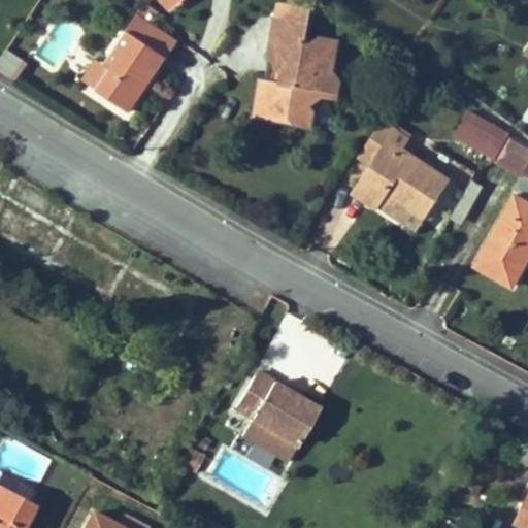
[(277,3),(273,33),(291,21),(277,3)]
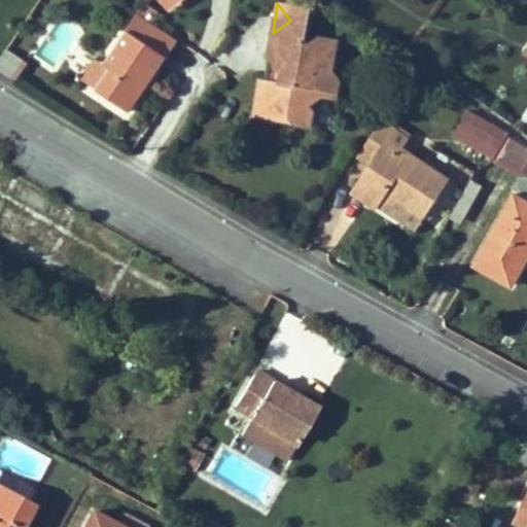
[(130,110),(177,39),(174,37),(139,13),(106,63),(112,67),(98,89),(130,110)]
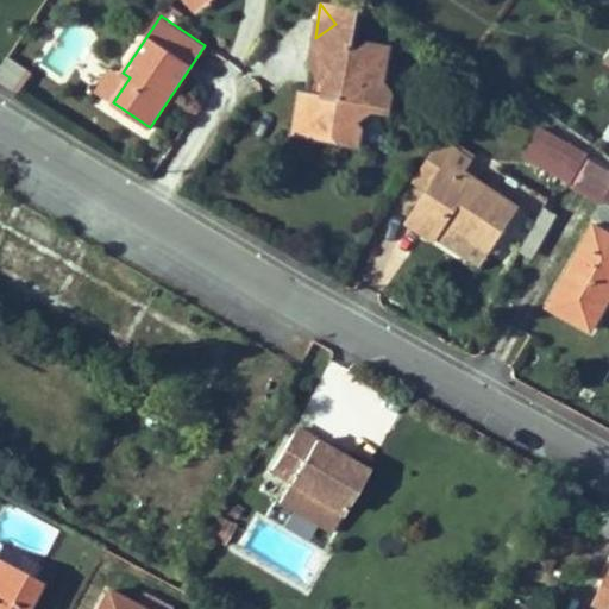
[(364,131),(362,127),(357,121),(374,110),(383,111),(390,112),(394,95),(384,83),(390,48),(369,44),(358,52),(336,24),(315,38),(312,60),(316,68),(328,83),(327,94),(312,92),(306,125),(333,130),(340,140),(362,144),(364,131)]
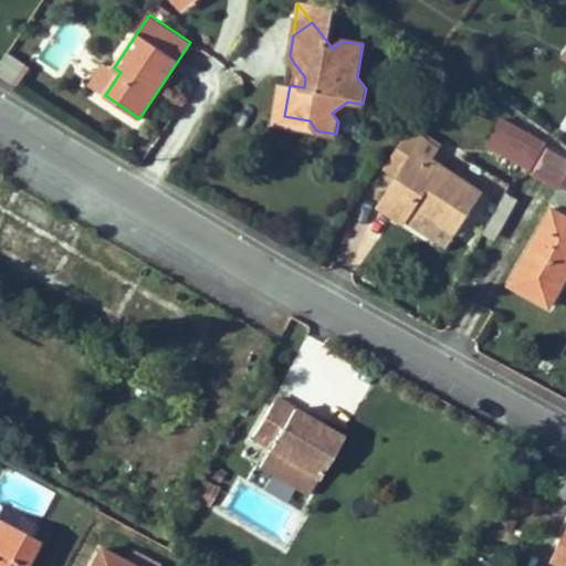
[(0,80),(12,90),(28,67),(7,53),(0,62),(0,80)]
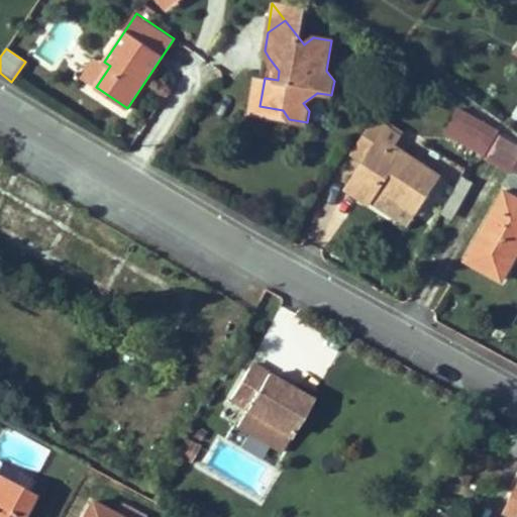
[(82,78),(96,87),(110,66),(104,62),(96,57),(82,78)]
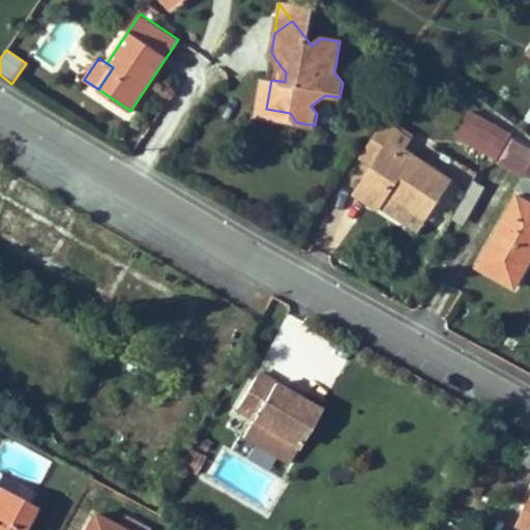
[(285,82),(286,72),(275,59),(271,80),(285,82)]
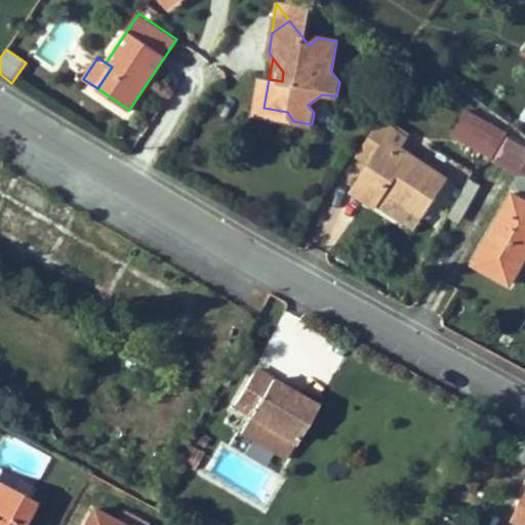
[(322,94),(308,105),(312,110),(330,95),(322,94)]
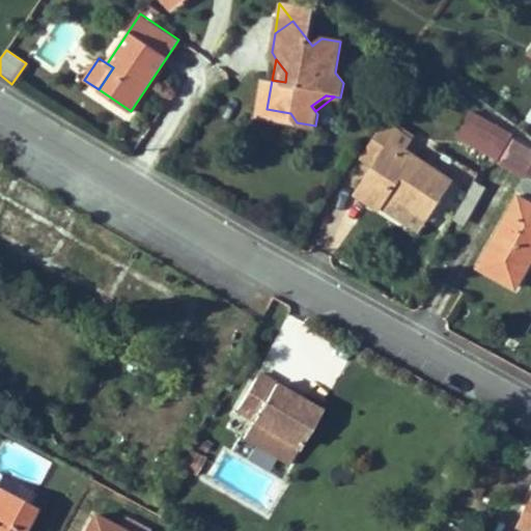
[(264,116),(297,122),(290,113),(267,109),(264,116)]
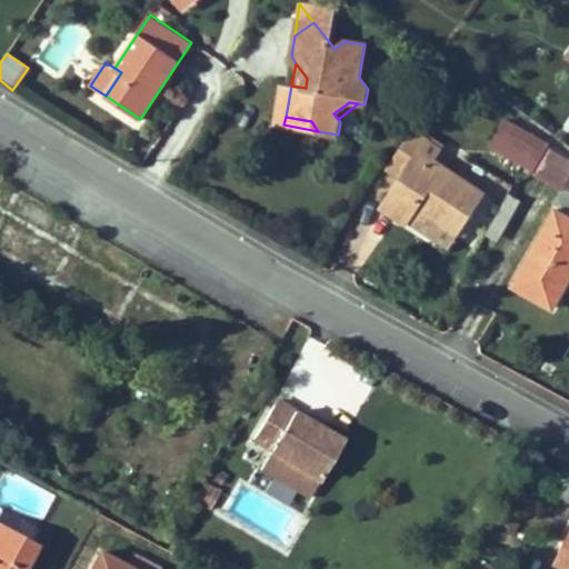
[(489,145),(536,172),(549,146),(550,145),(505,118),(489,145)]
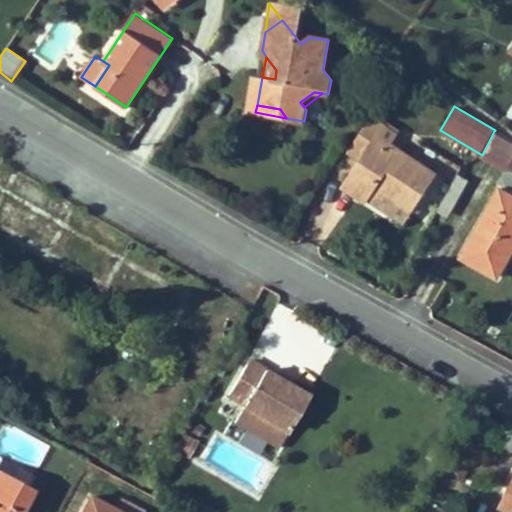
[(363,159),(346,187),(368,201),(376,188),(412,211),(436,172),(391,144),(379,136),(386,125),(373,116),(350,151),(363,159)]
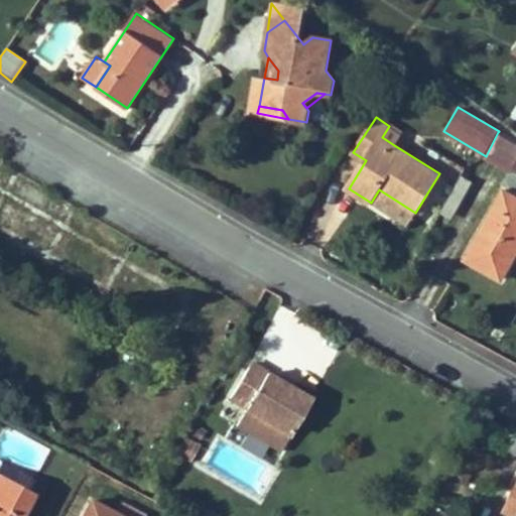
[(394,145),(401,134),(389,126),(382,137),(394,145)]
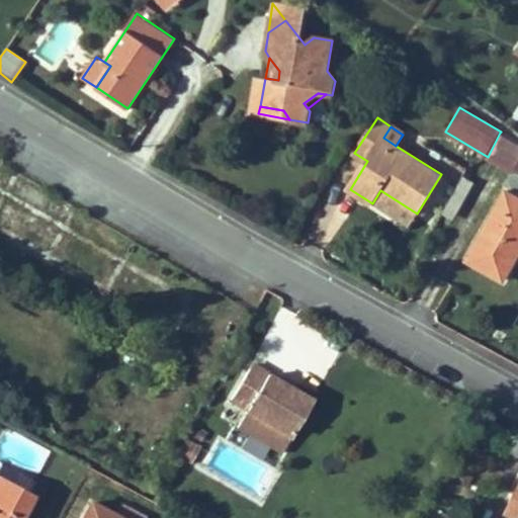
[(517,143),(500,133),(488,157),(487,158),(517,175),(517,143)]
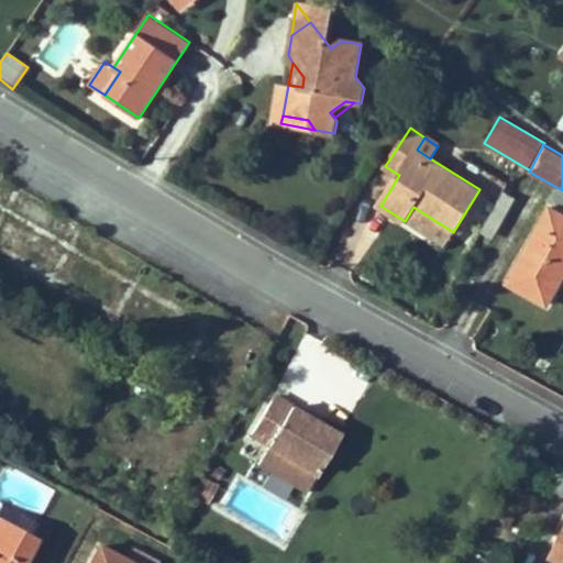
[(488,219),(500,224),(514,201),(501,194),(488,219)]
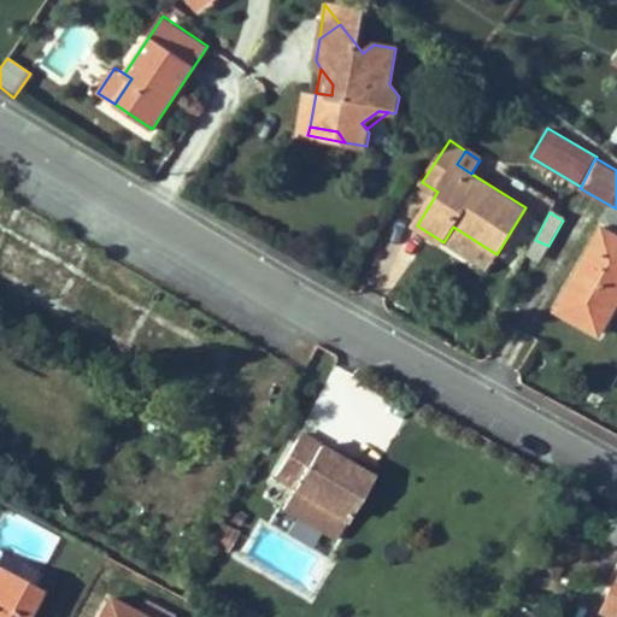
[(0,218),(0,250),(12,225),(0,218)]
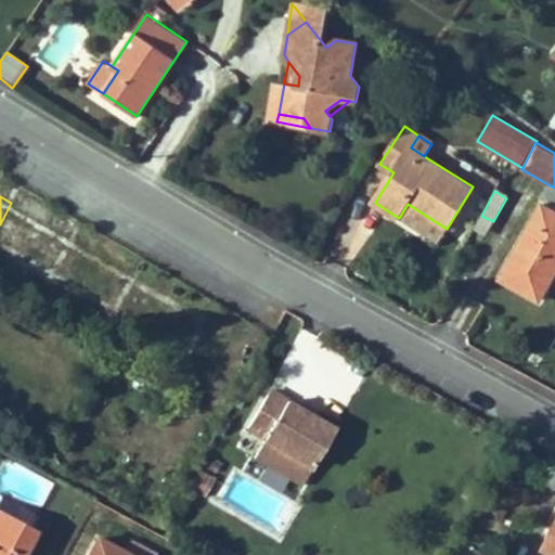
[(554,271),(554,214),(542,207),(500,280),(539,301),(554,271)]
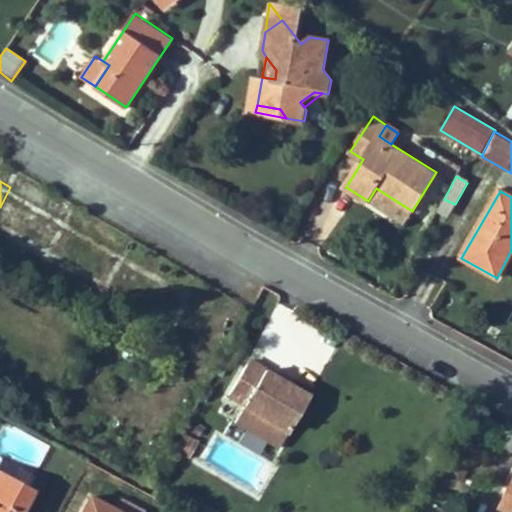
[(449,215),(455,204),(444,199),(438,209),(449,215)]
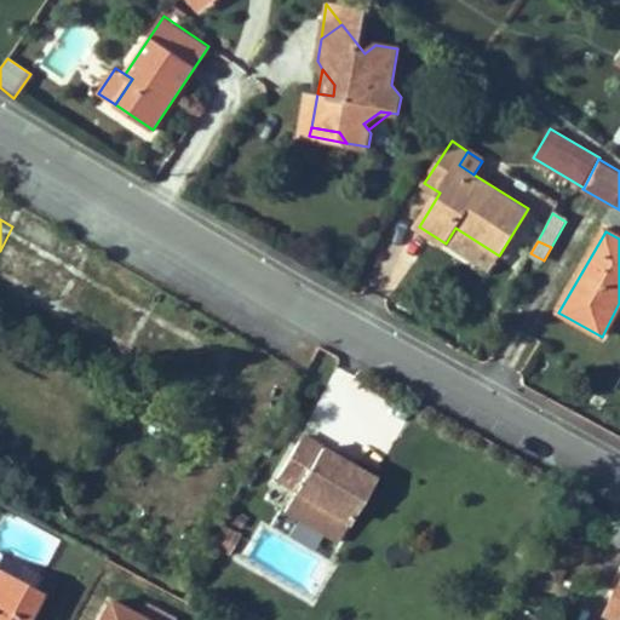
[(608,391),(619,397),(619,373),(608,391)]
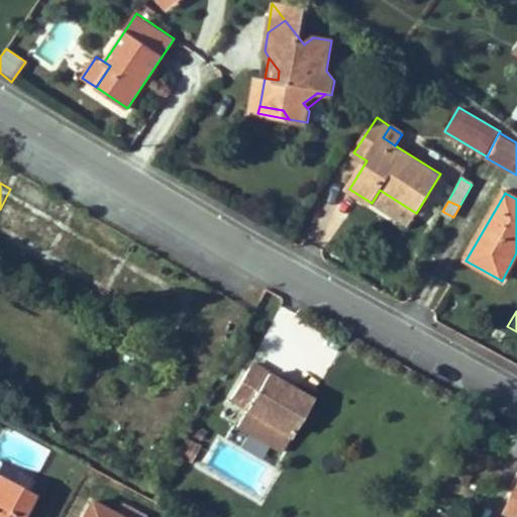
[(250,368),(230,405),(292,439),(312,401),(250,368)]
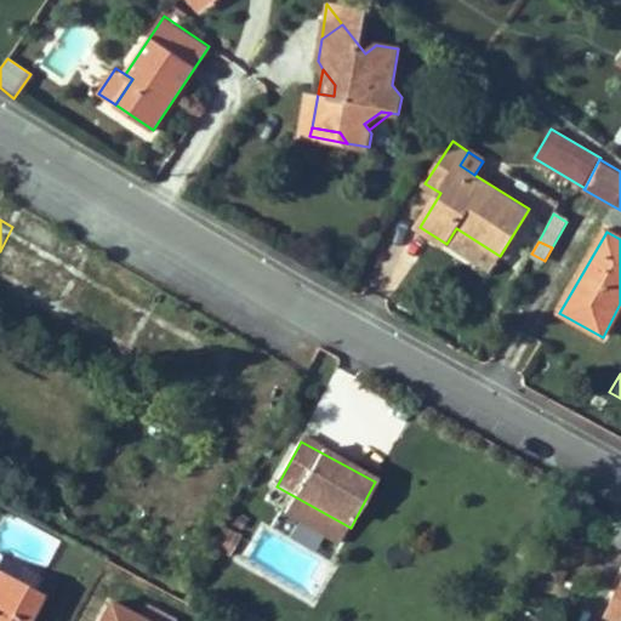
[(231,553),(235,533),(217,529),(214,551),(231,553)]
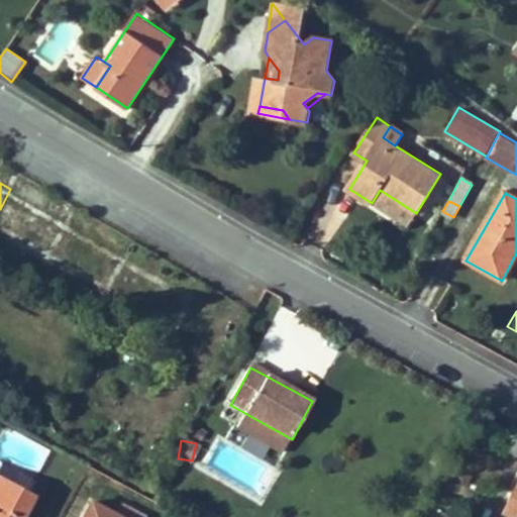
[(21,516),(33,495),(0,477),(0,516),(21,516)]
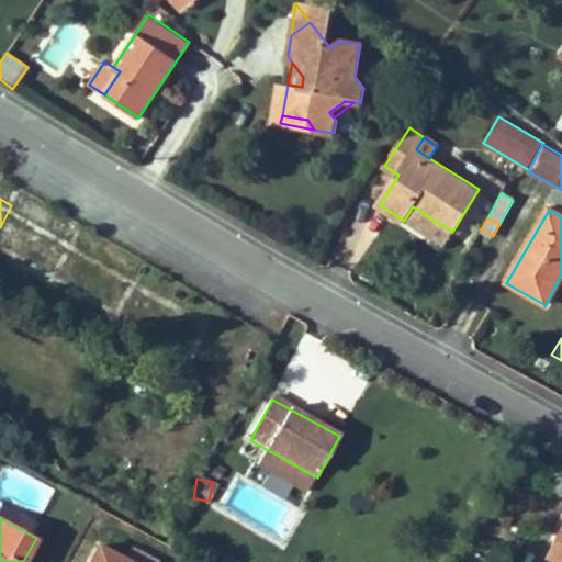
[(561,526),(549,551),(561,557),(561,526)]
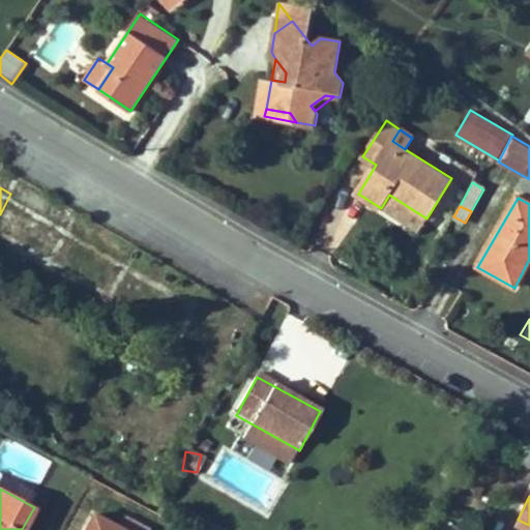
[(85,529),(121,529),(119,529),(93,514),(85,529)]
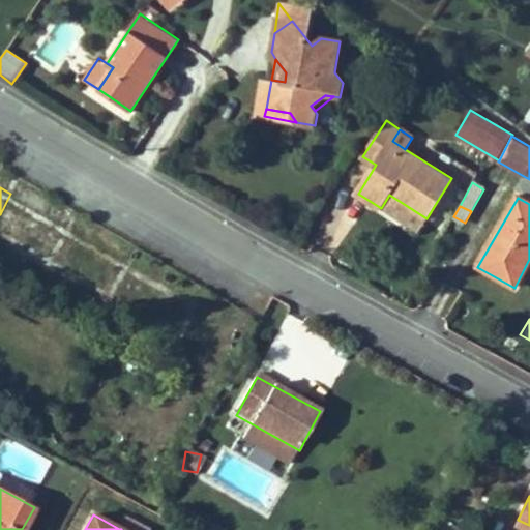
[(119,529),(121,529),(148,529),(125,518),(119,529)]
